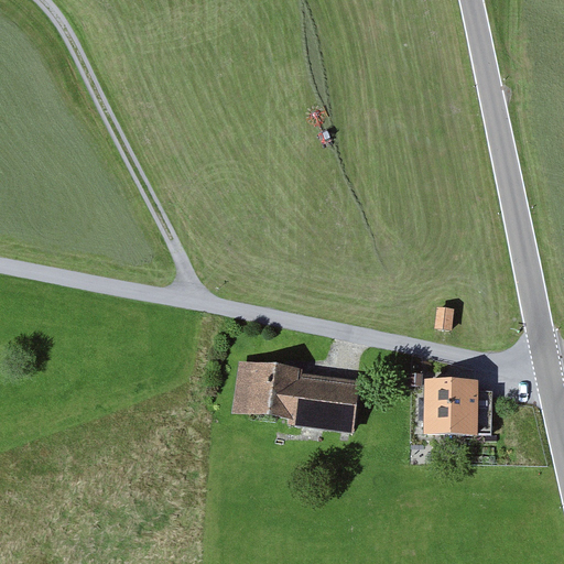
[(454,311),(437,310),(436,329),(453,331),(454,311)]
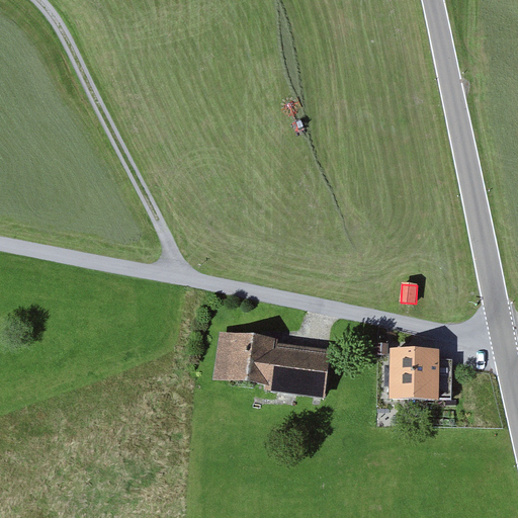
[(325,399),(331,351),(277,344),(277,339),(221,332),(214,378),(264,384),(264,391),(325,399)]
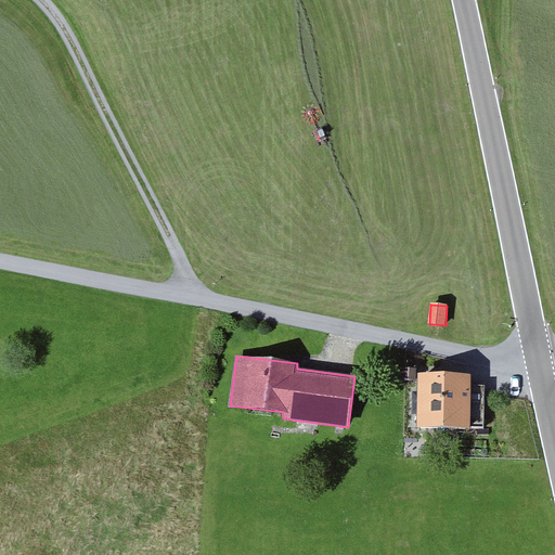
[(415,369),(402,369),(401,381),(414,381),(415,369)]
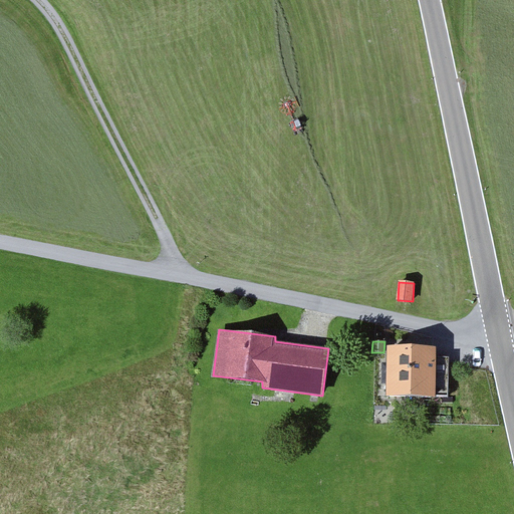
[(436,357),(437,347),(388,346),(387,395),(436,396),(436,357)]
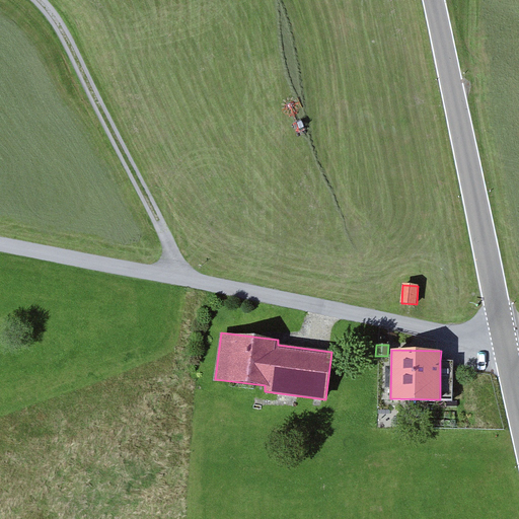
[(453,361),(440,361),(440,399),(452,400),(453,361)]
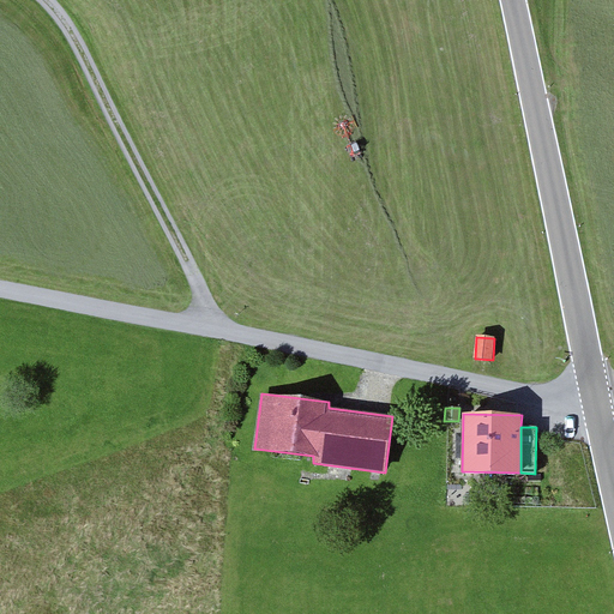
All buildings are outlined.
